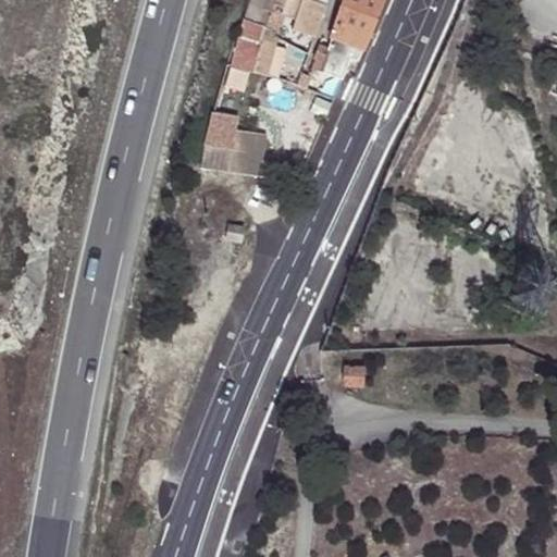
[(265,0),(249,0),(245,16),(259,22),(263,9),(269,10),(265,0)]
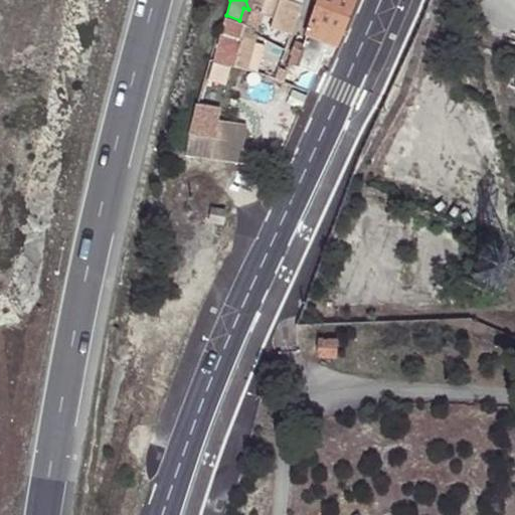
[(245,0),(248,9),(270,15),(275,0),(245,0)]
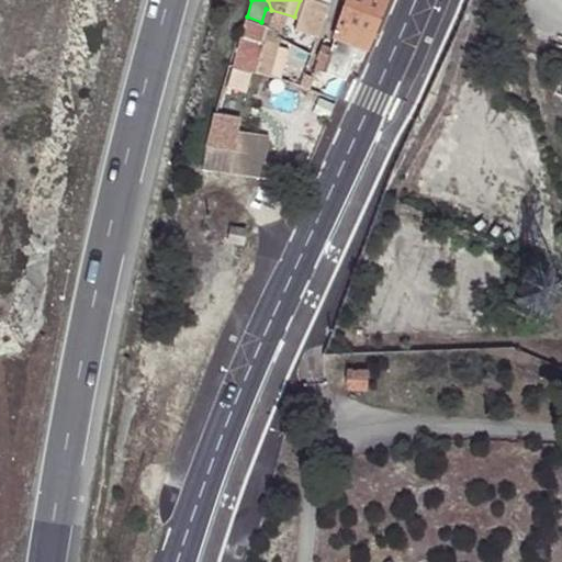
[(290,27),(316,38),(319,24),(325,11),(310,6),(311,0),(300,0),(294,17),(290,27)]
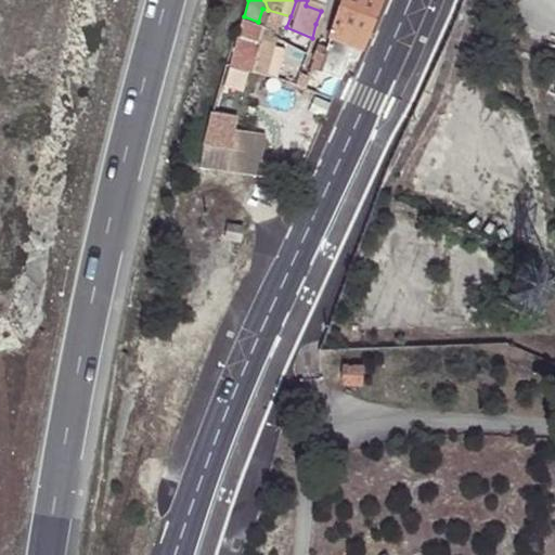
[(320,69),(339,78),(345,67),(353,68),(365,40),(382,0),(339,0),(328,26),(335,30),(320,69)]
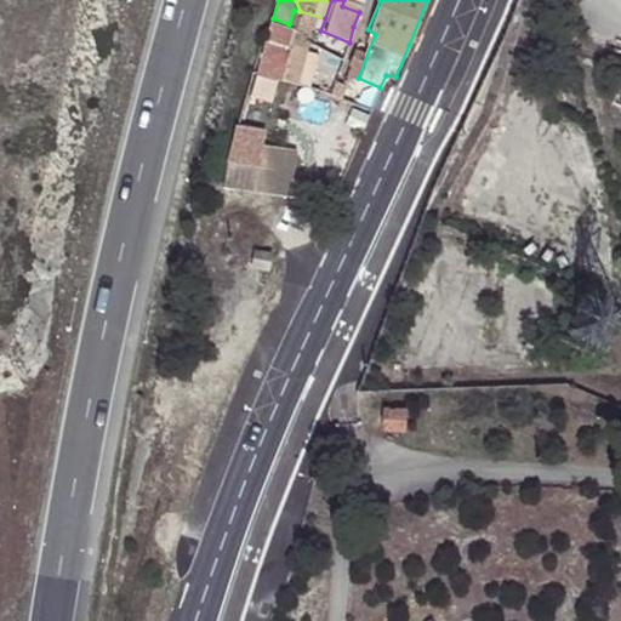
[(273,18),(268,33),(284,39),(289,24),(273,18)]
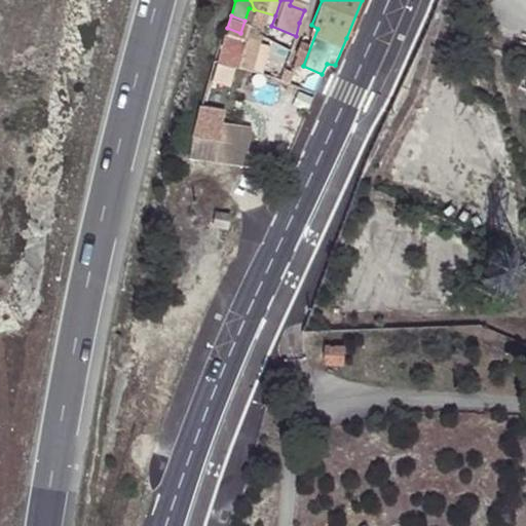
[(223,39),(218,62),(251,71),(261,39),(240,33),(227,28),(223,39)]
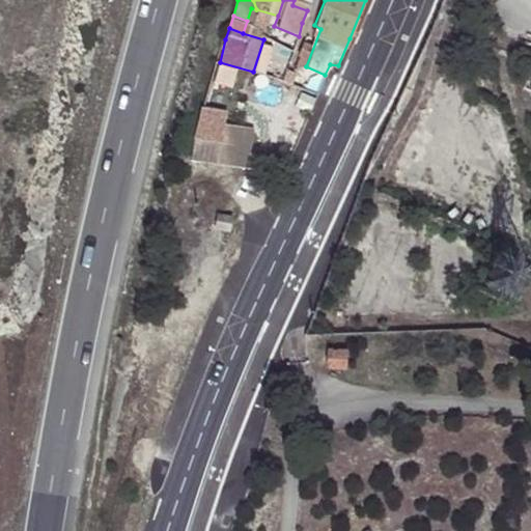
[(230,70),(218,66),(212,80),(225,84),(230,70)]
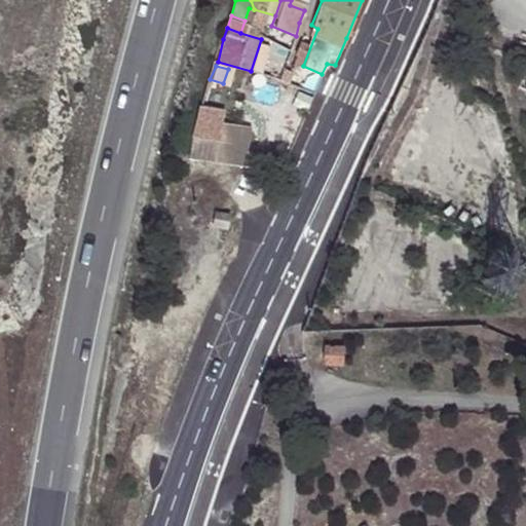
[(216,162),(241,165),(246,129),(221,125),(216,162)]
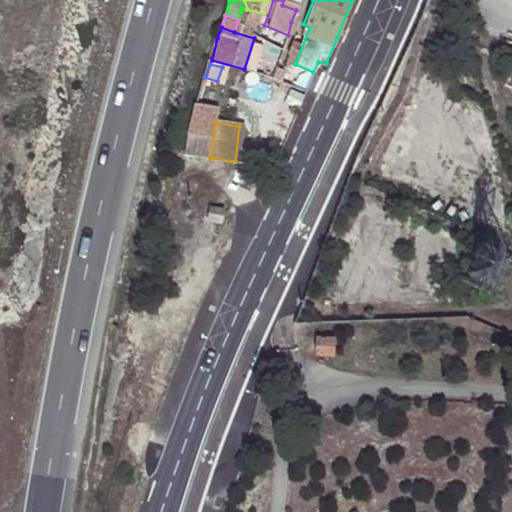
[(213,206),(210,206),(207,220),(221,222),(225,208),(213,206)]
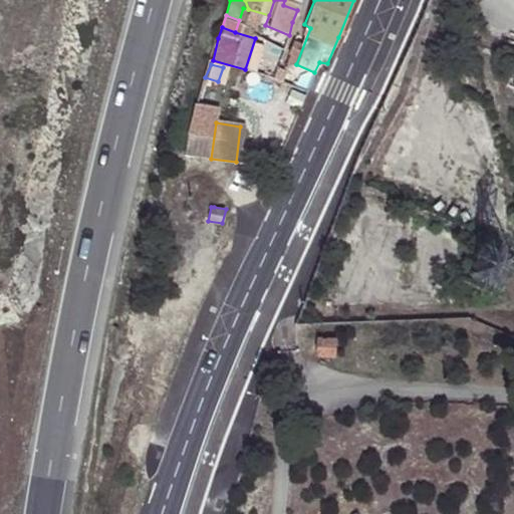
[(332,341),(315,340),(315,355),(332,356),(332,341)]
